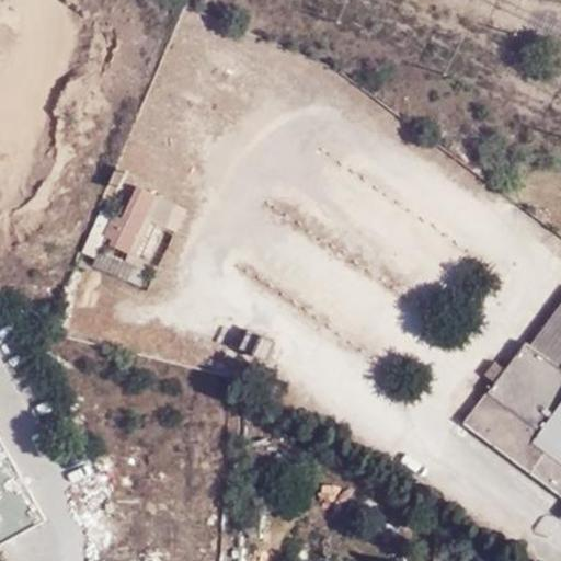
[(126,255),(155,196),(136,186),(121,216),(114,213),(103,235),(111,239),(107,247),(126,255)]
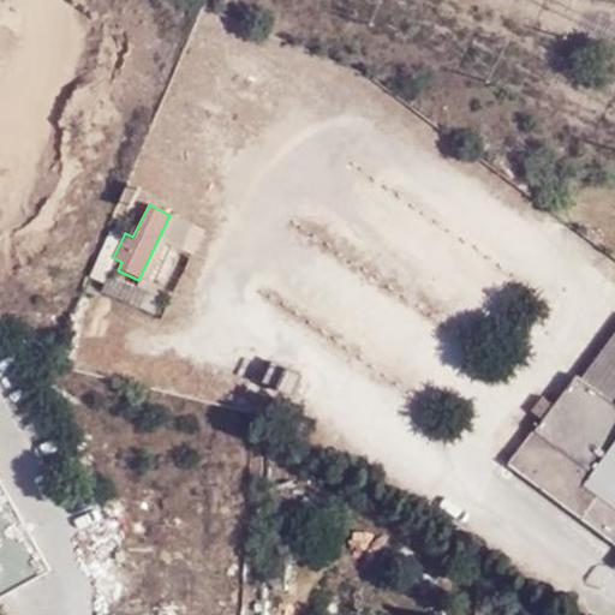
[(299,375),(272,363),(263,382),(290,395),(299,375)]
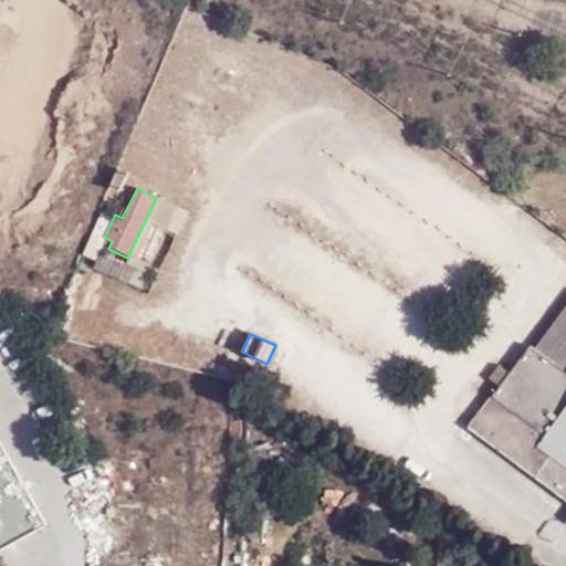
[(565,373),(565,374),(531,346),(511,373),(500,388),(470,430),(565,498),(565,373)]
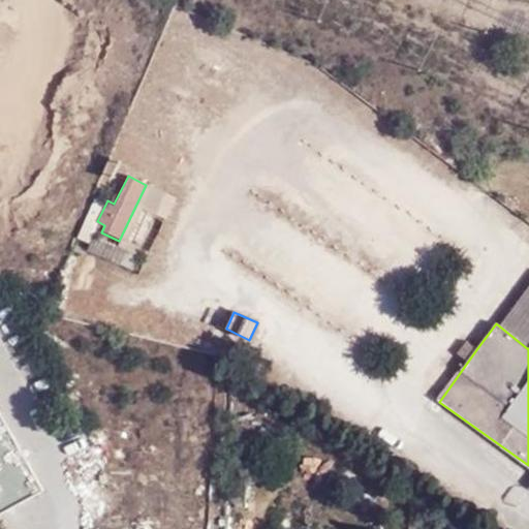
[(455,355),(467,363),(477,348),(465,342),(455,355)]
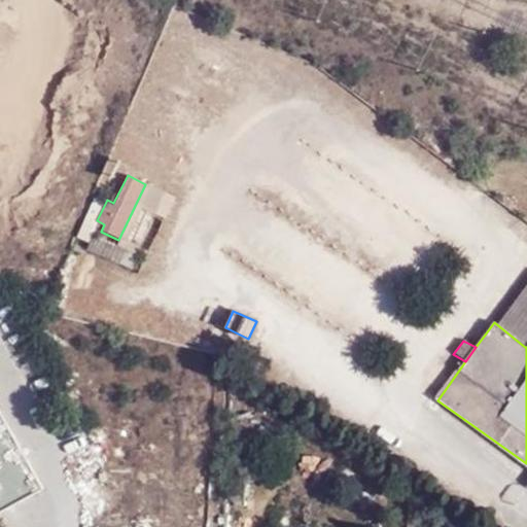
[(0,415),(0,512),(41,489),(0,415)]
